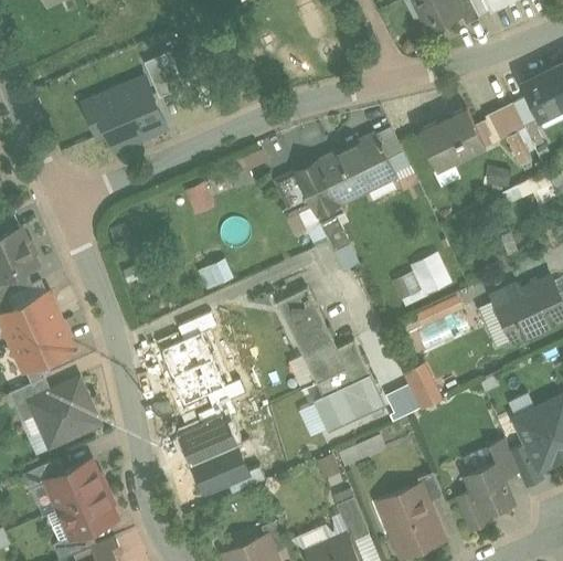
[(28,0),(34,14),(66,0),(28,0)]
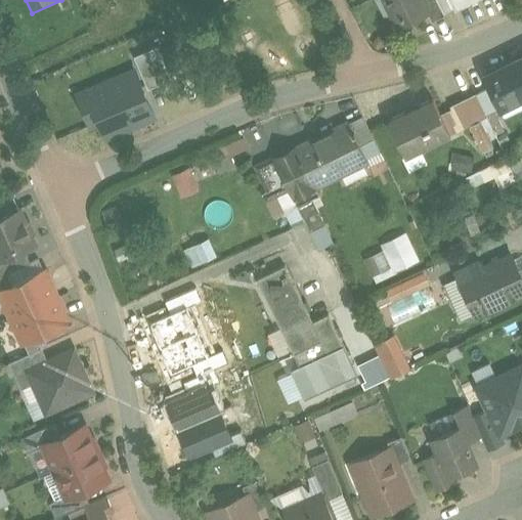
[(125,4),(123,0),(104,0),(110,8),(112,11),(125,4)]
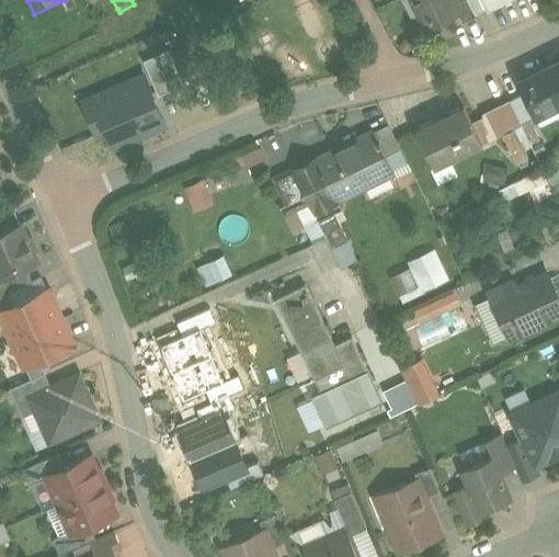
[(140,0),(134,4),(120,12),(117,9),(114,11),(118,19),(123,15),(136,40),(151,65),(192,42),(168,0),(140,0)]
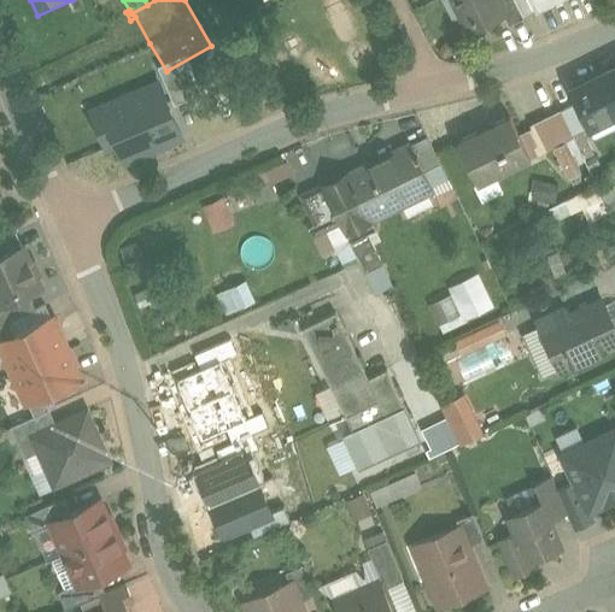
[(495,0),(456,0),(462,10),(458,12),(469,35),(503,18),(496,3),(495,0)]
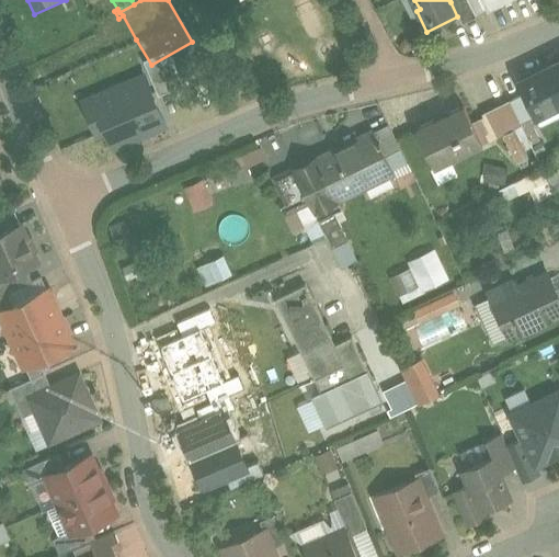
[(474,16),(465,0),(455,0),(451,2),(457,16),(461,26),(476,20),(474,16)]
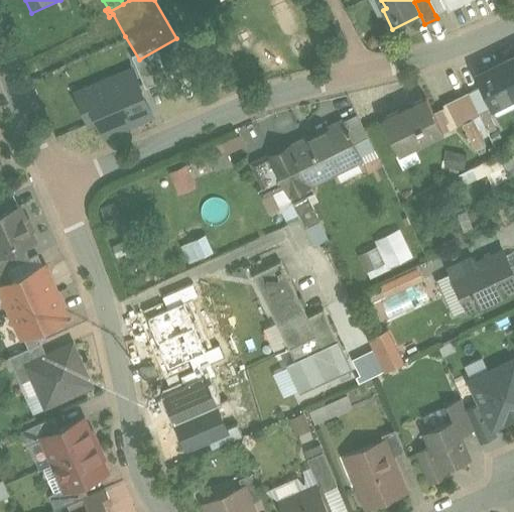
[(427,0),(435,15),(466,0),(427,0)]
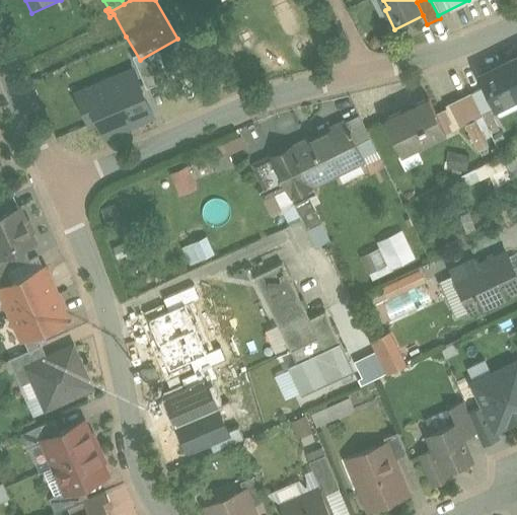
[(126,47),(109,56),(119,72),(140,60),(126,37),(122,40),(126,47)]
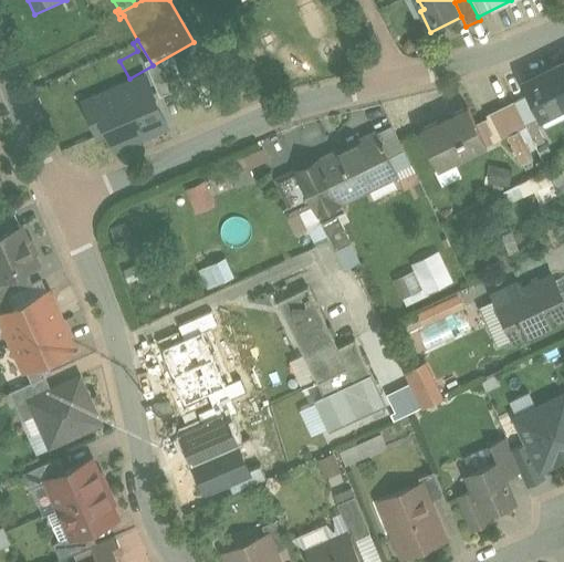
[(563,64),(549,72),(563,104),(563,64)]
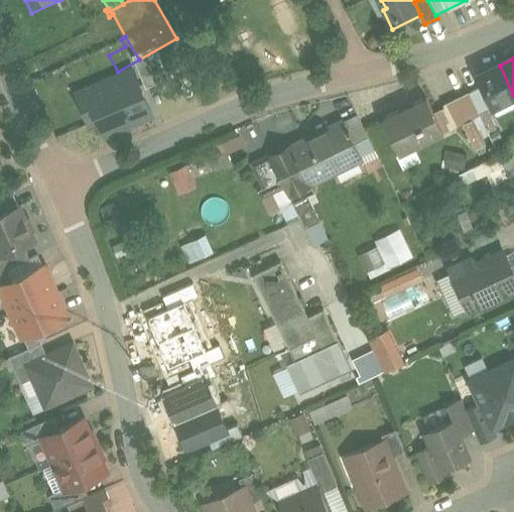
[(513,95),(500,66),(475,78),(480,88),(491,110),(513,99),(513,95)]
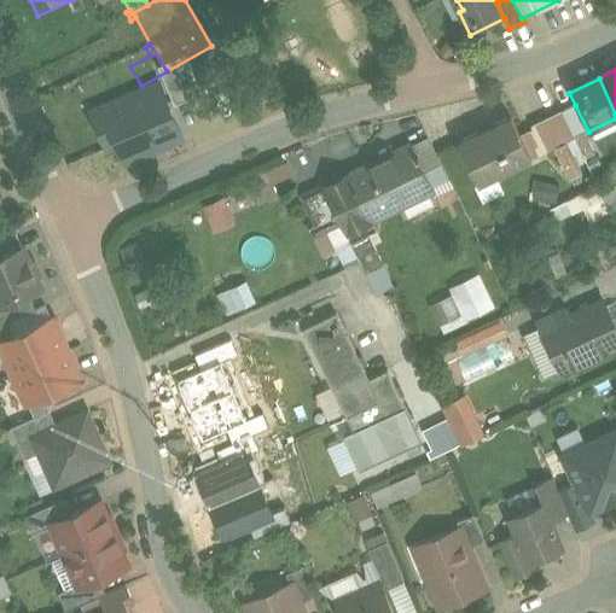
[(588,132),(575,105),(559,112),(573,139),(588,132)]
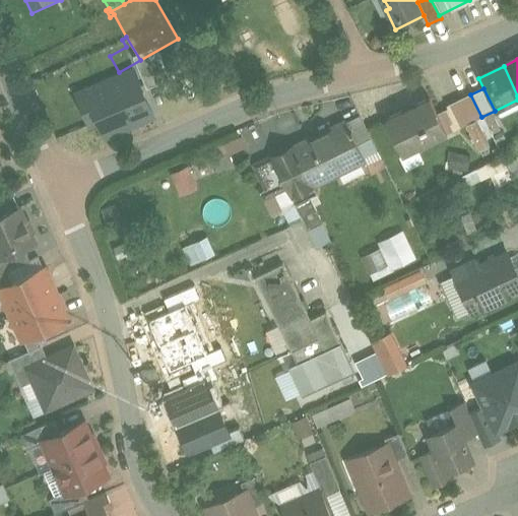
[(445,135),(428,101),(383,123),(400,157),(445,135)]
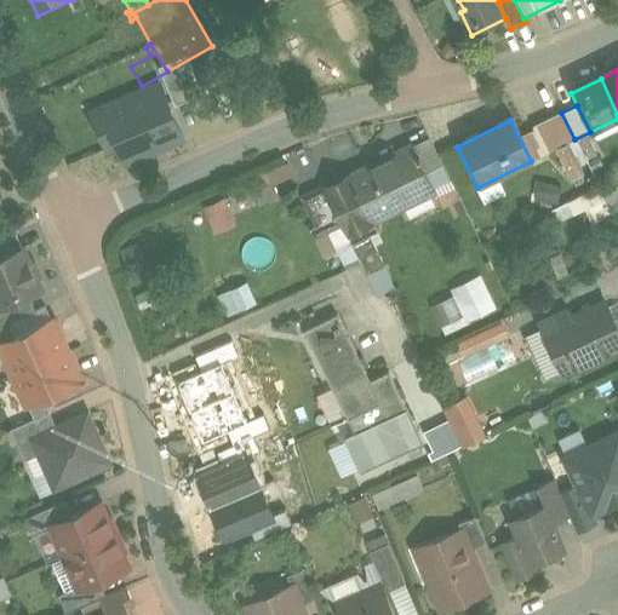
[(428,139),(410,149),(415,159),(417,157),(419,162),(417,164),(423,176),(441,167),(428,139)]
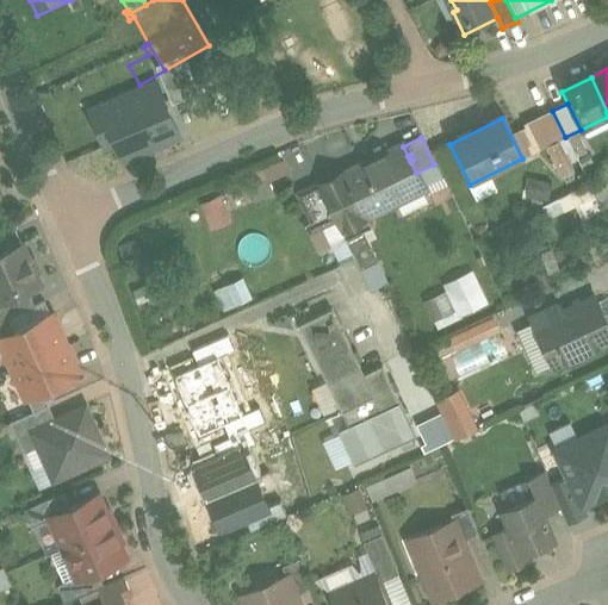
[(403,147),(318,187),(330,212),(354,200),(365,220),(366,220),(426,191),(416,173),(410,161),(413,160),(410,155),(408,156),(403,147)]
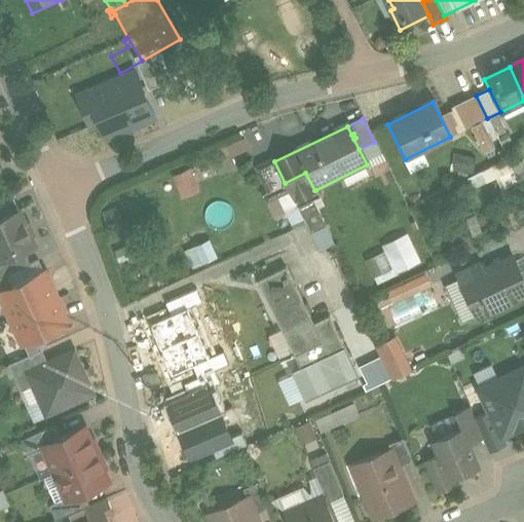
[(274,161),(258,170),(272,199),(289,191),(285,183),(274,161)]
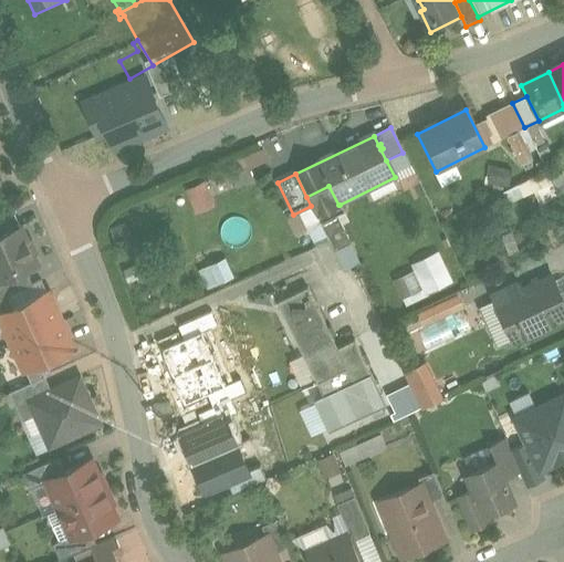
[(179,190),(189,215),(209,207),(199,183),(179,190)]
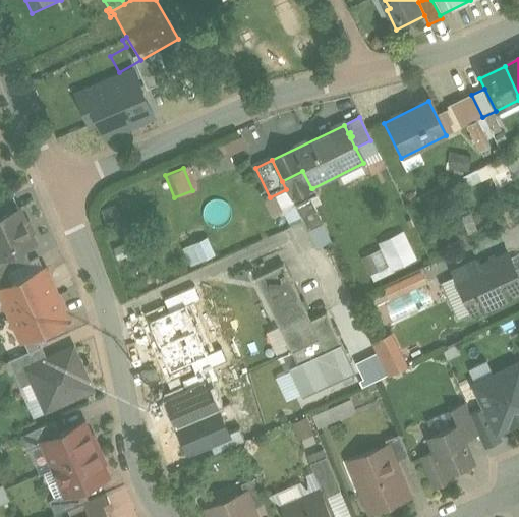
[(302,171),(282,181),(286,189),(294,207),(309,199),(316,196),(312,188),(311,188),(302,171)]
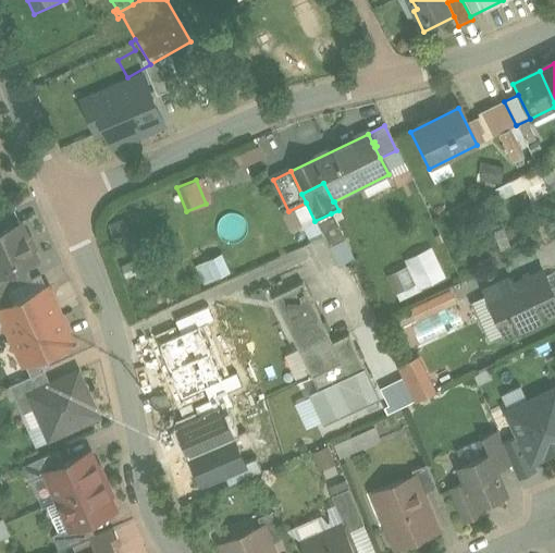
[(344,242),(331,213),(315,221),(329,249),(344,242)]
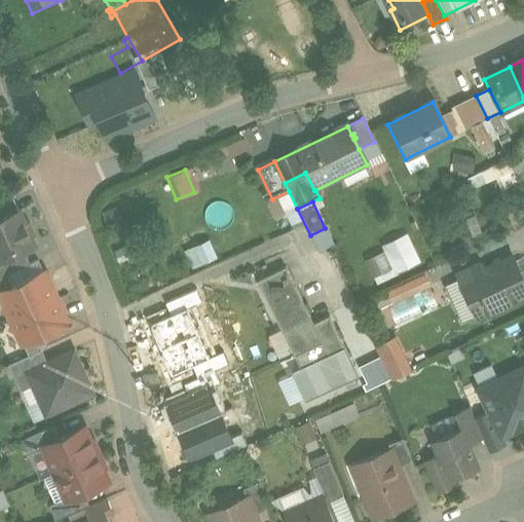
[(33,248),(19,214),(0,222),(0,262),(23,253),(33,248)]
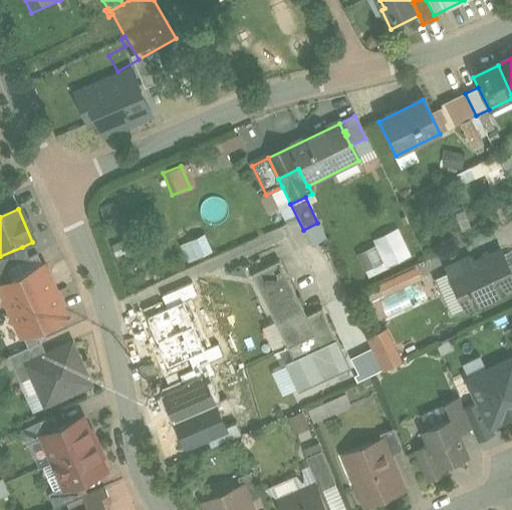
[(349,249),(359,277),(405,259),(395,232),(349,249)]
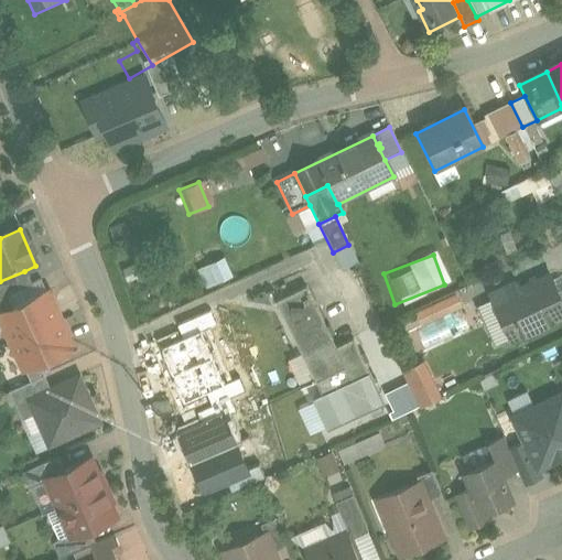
[(203,289),(227,277),(218,259),(193,271),(203,289)]
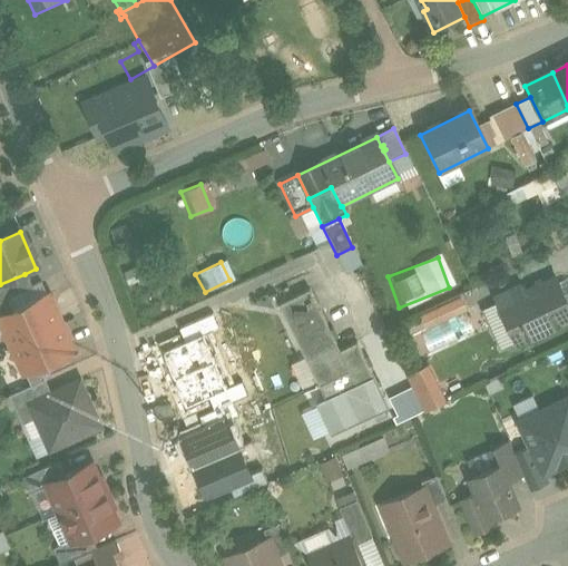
[(25,274),(0,284),(0,303),(31,289),(25,274)]
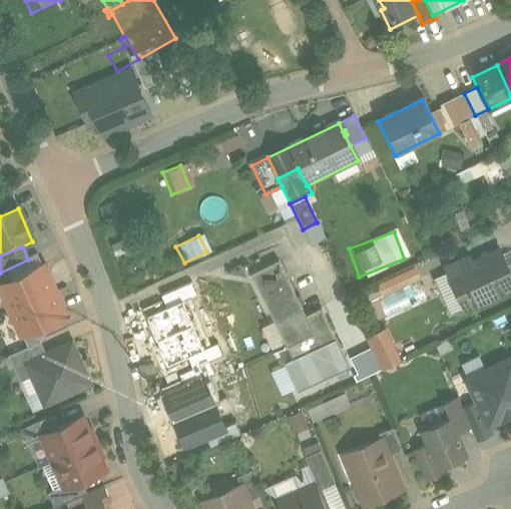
[(471,265),(448,276),(465,312),(510,290),(510,278),(499,251),(471,265)]
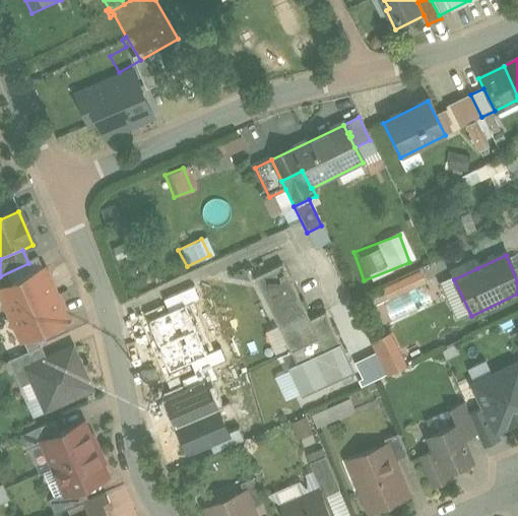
[(471,263),(451,273),(454,279),(477,268),(475,265),(471,263)]
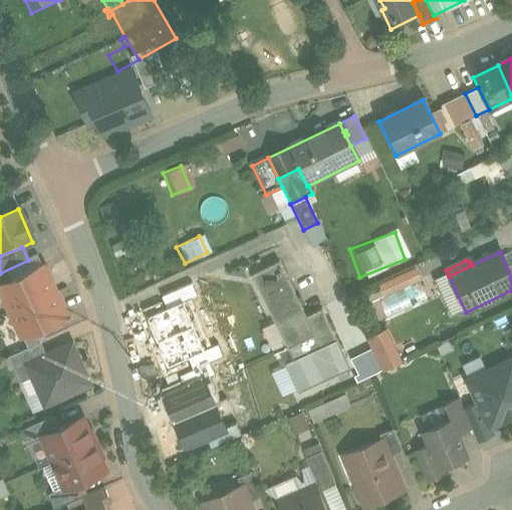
[(306,317),(279,261),(252,274),(287,346),(288,346),(295,361),(337,341),(322,310),(306,317)]
